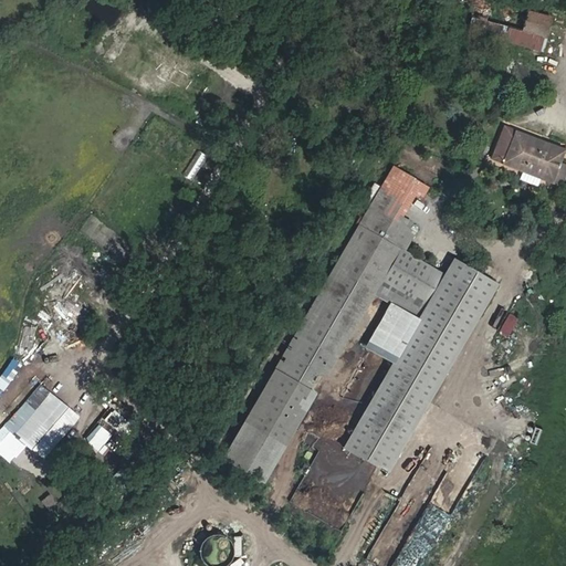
[(492,0),(474,0),(470,24),(543,44),(551,14),(492,0)]
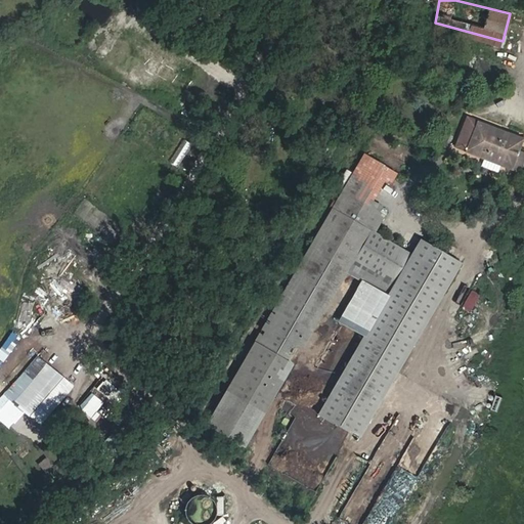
[(468,118),(456,148),(484,160),(501,166),(519,173),(523,159),(523,154),(518,151),(523,138),(468,118)]
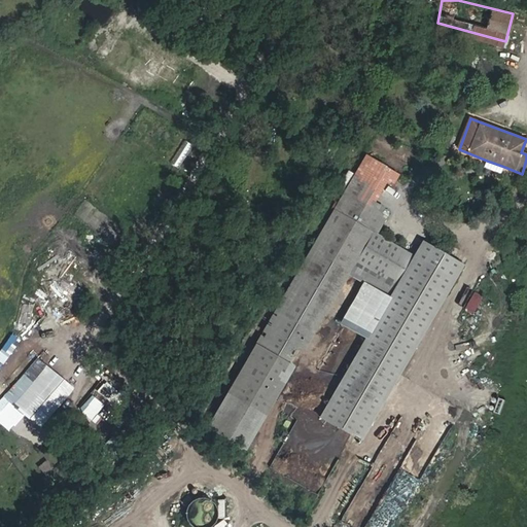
[(504,167),(487,161),(485,168),(501,175),(504,167)]
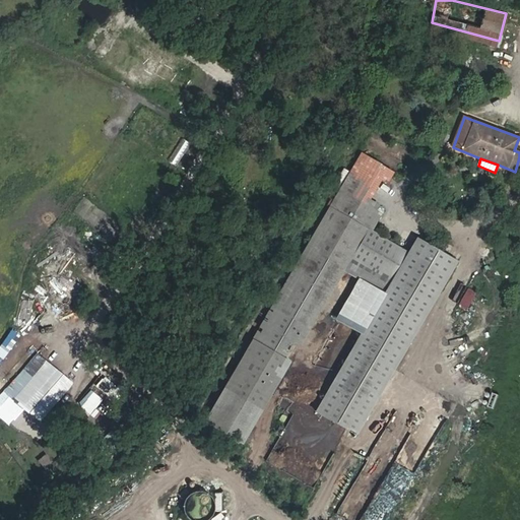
[(349,174),(339,190),(358,200),(367,184),(349,174)]
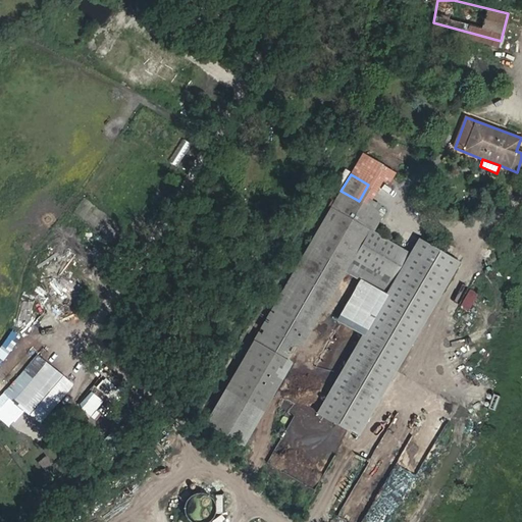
[(341,191),(330,207),(338,212),(362,225),(369,229),(379,213),(359,201),(341,191)]
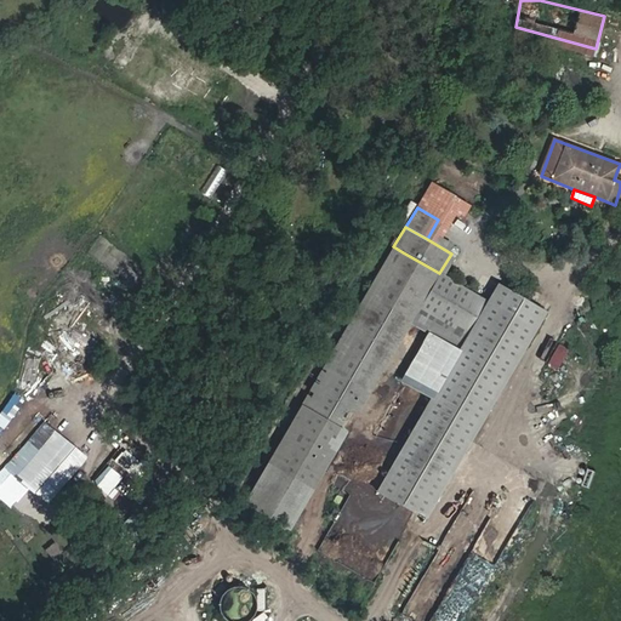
[(244,505),(290,531),(423,301),(439,273),(431,268),(422,281),(406,272),(404,274),(394,268),(403,252),(393,246),(244,505)]
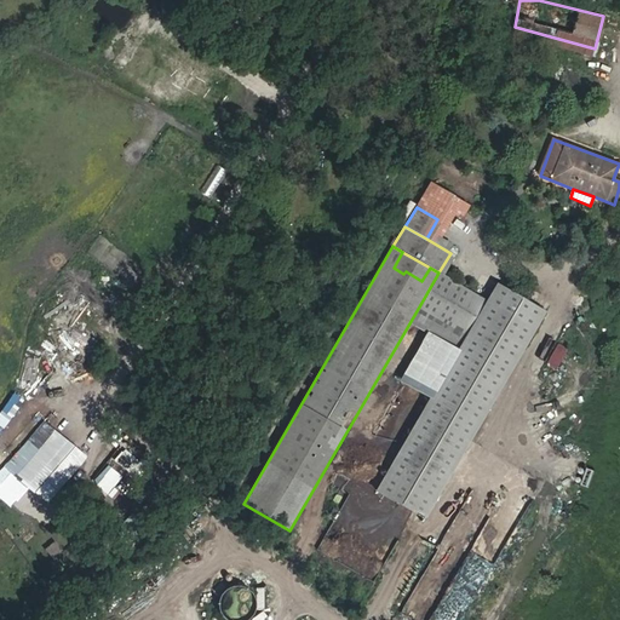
[(406,271),(422,281),(430,268),(402,252),(394,268),(403,274),(406,271)]
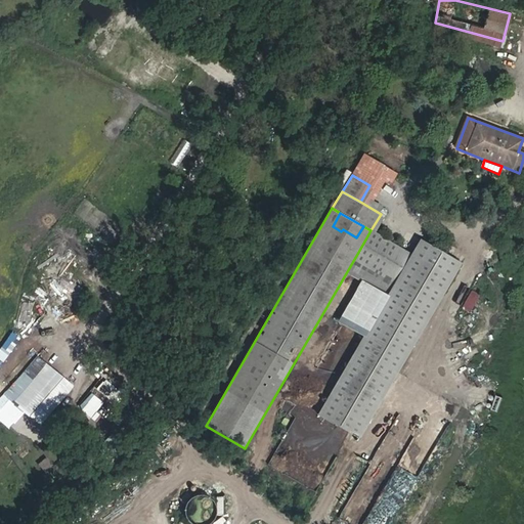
[(370,230),(357,254),(398,277),(411,255),(370,230)]
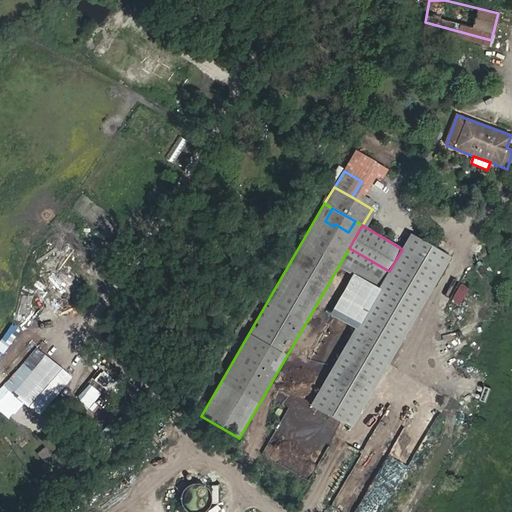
[(351,428),(450,257),(411,234),(402,249),(389,271),(312,405),(351,428)]
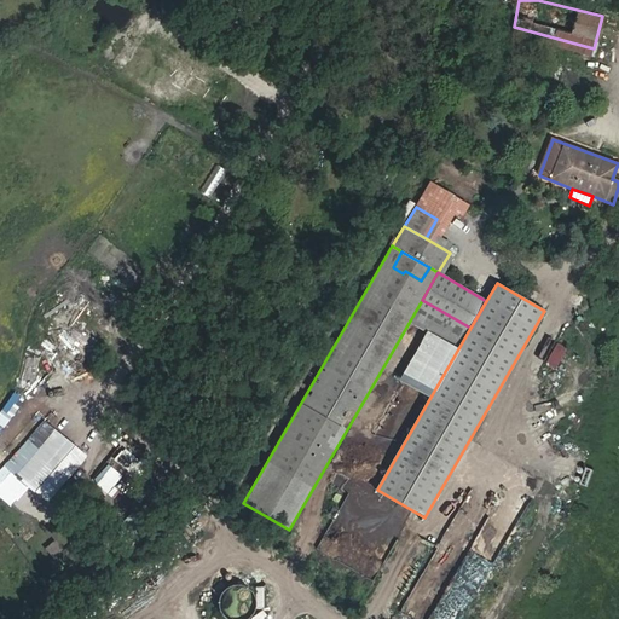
[(554,370),(567,348),(557,342),(544,365),(554,370)]
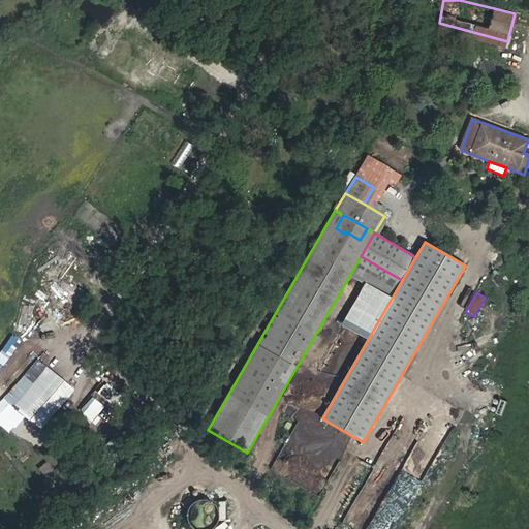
[(61,310),(40,321),(50,338),(70,328),(61,310)]
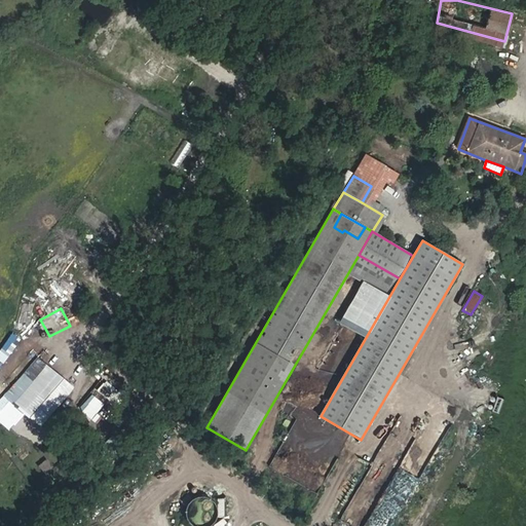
[(76,387),(37,357),(0,399),(0,420),(10,430),(24,416),(39,428),(76,387)]
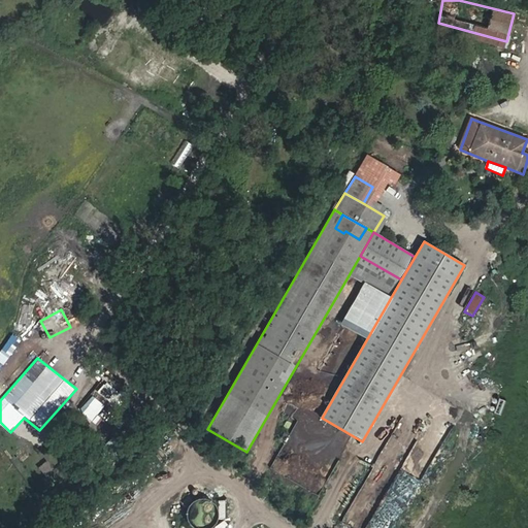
[(496,415),(501,416),(505,401),(500,400),(496,415)]
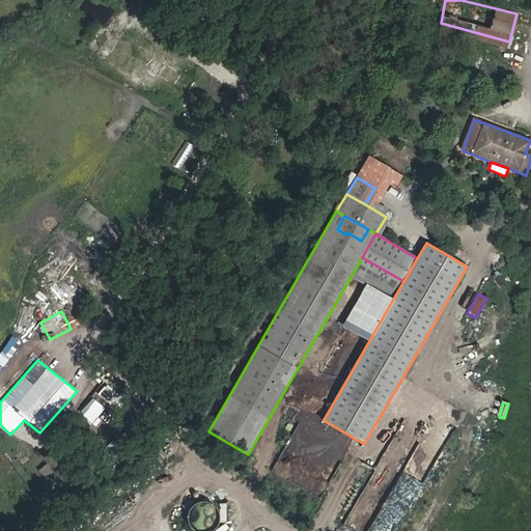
[(392,530),(430,467),(412,456),(373,522),(382,527),(379,530),(392,530)]
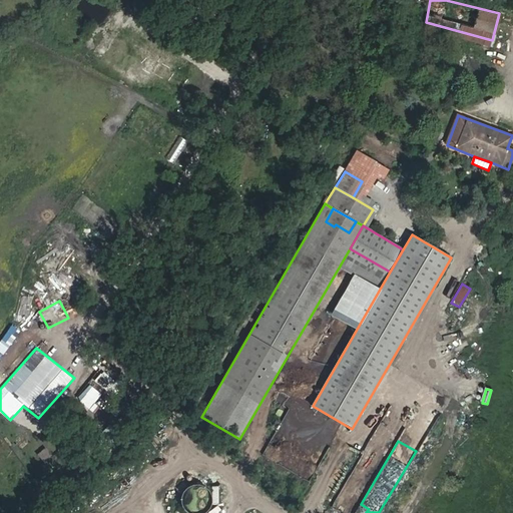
[(194,481),(175,501),(186,512),(200,512),(213,500),(194,481)]
